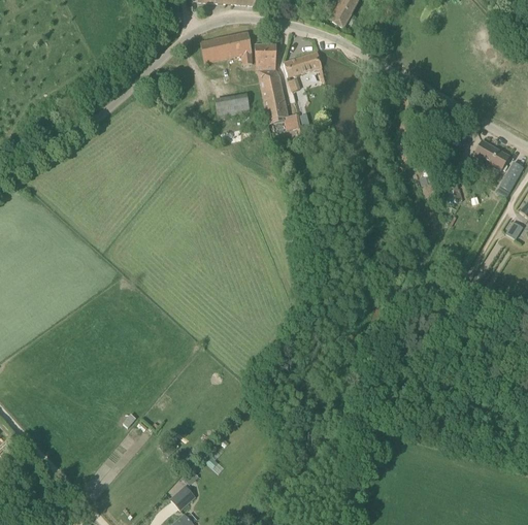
[(339,0),(329,19),(332,21),(343,27),(358,0),(339,0)]
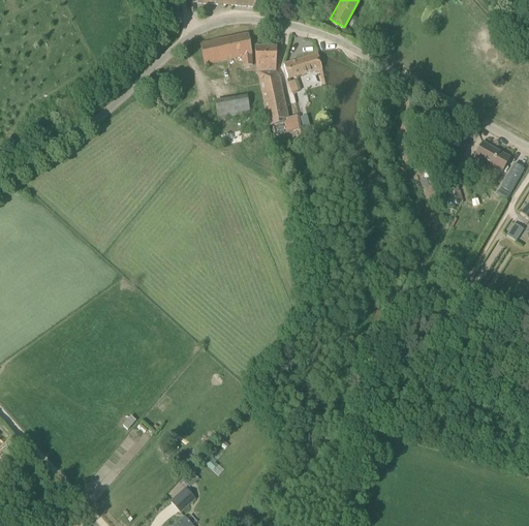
[(253,63),(253,55),(248,32),(201,41),(200,42),(206,66),(206,62),(242,55),(244,64),(253,63)]
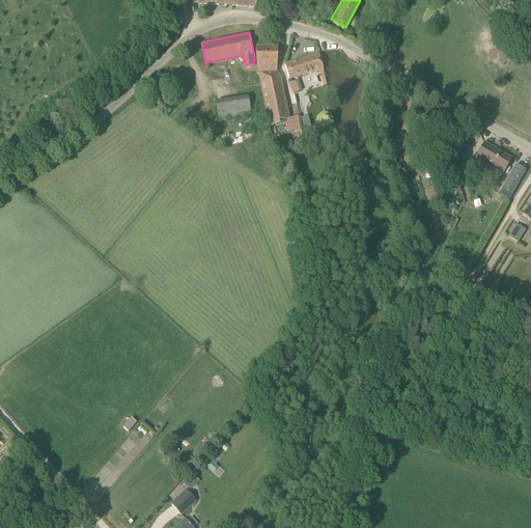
[(278,71),(278,45),(256,45),(258,71),(260,71),(274,71),(278,71)]
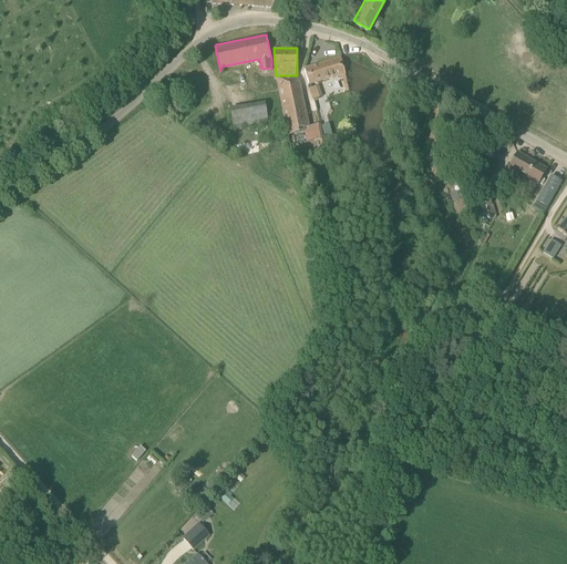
[(309,82),(346,71),(341,55),(305,68),(309,82)]
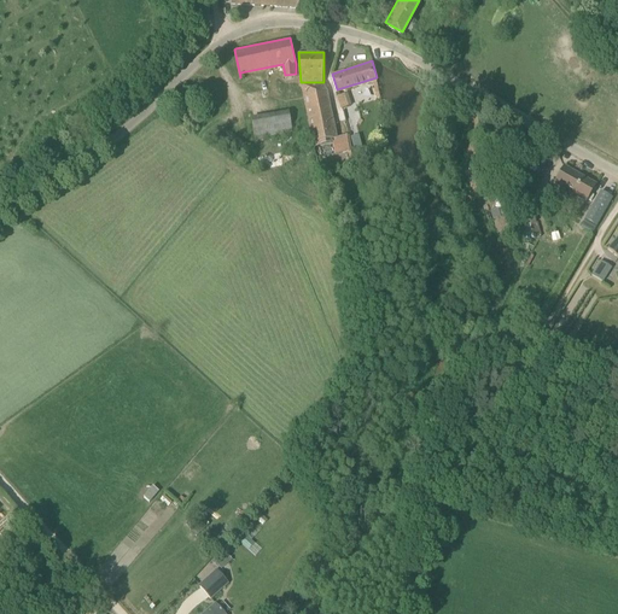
[(334,123),(327,91),(326,89),(321,89),(319,82),(303,82),(312,127),(334,123)]
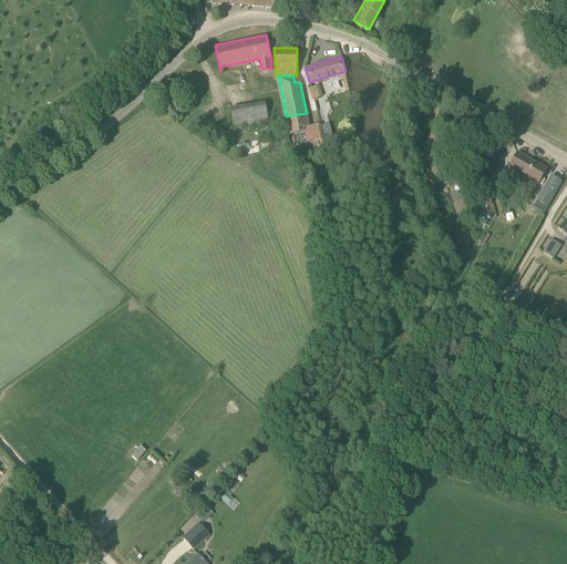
[(309,86),(312,98),(322,94),(319,82),(309,86)]
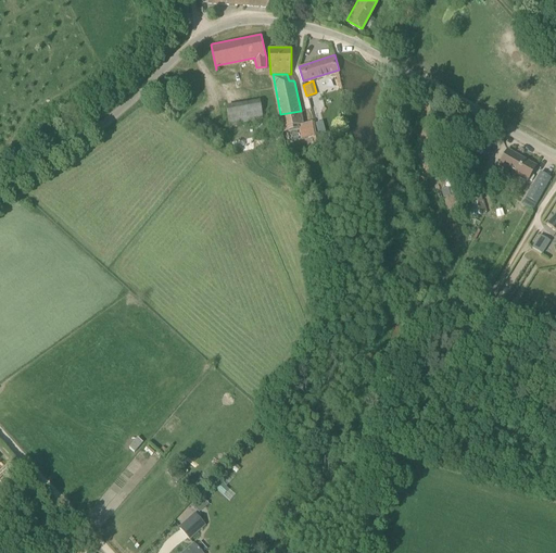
[(167,107),(173,101),(169,98),(164,102),(167,107)]
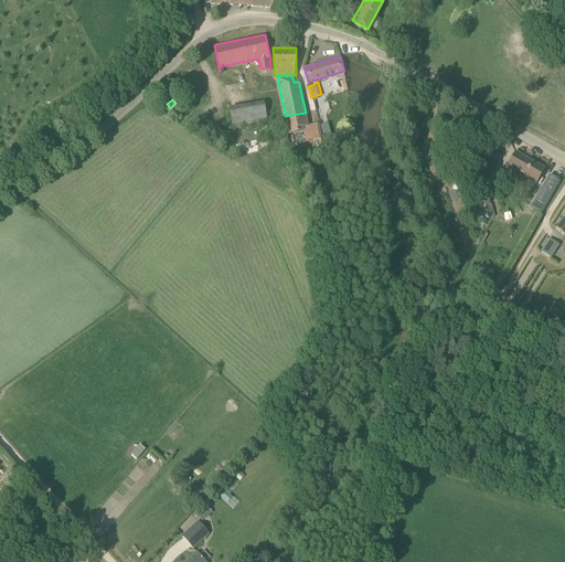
[(264,99),(256,102),(259,119),(267,118),(264,99)]
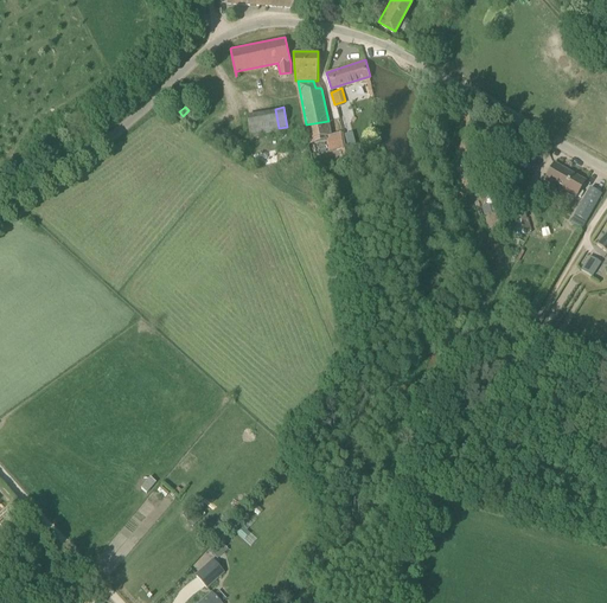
[(306,124),(308,139),(331,134),(328,121),(306,124)]
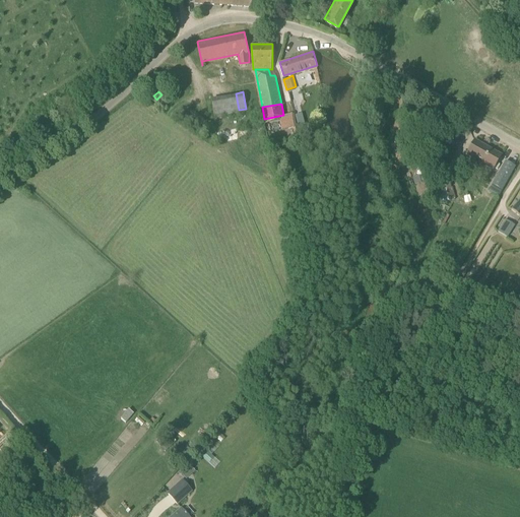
[(295,113),(287,114),(289,127),(293,126),(297,125),(295,113)]
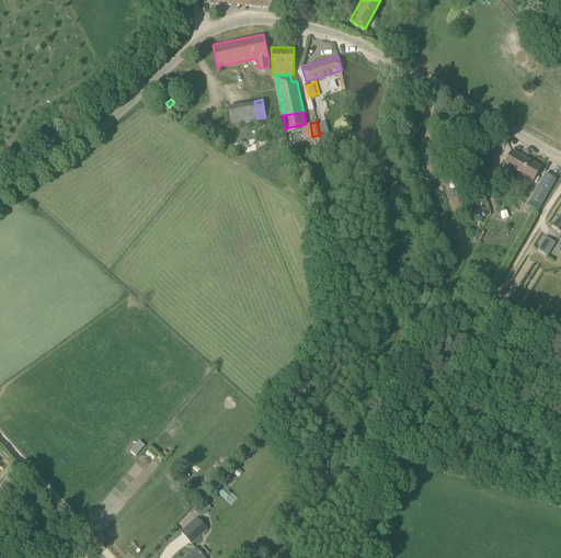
[(541,166),(512,149),(503,166),(531,182),(541,166)]
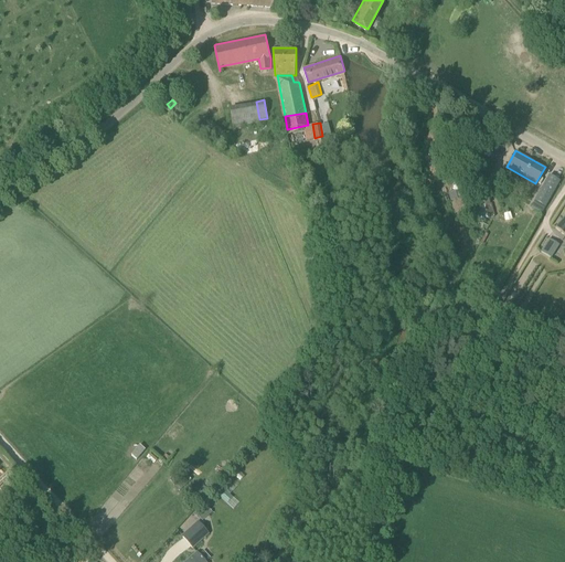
[(550,173),(535,199),(545,204),(560,179),(550,173)]
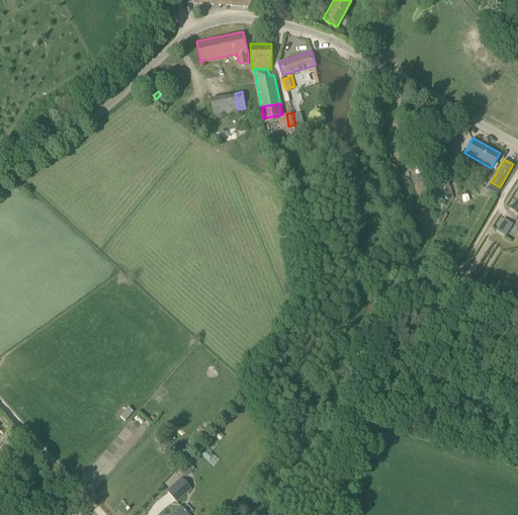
[(496,194),(500,187),(491,182),(487,189),(496,194)]
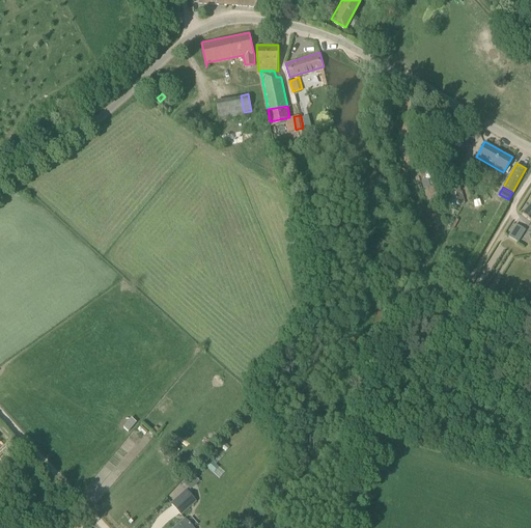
[(458,202),(455,191),(447,193),(450,205),(458,202)]
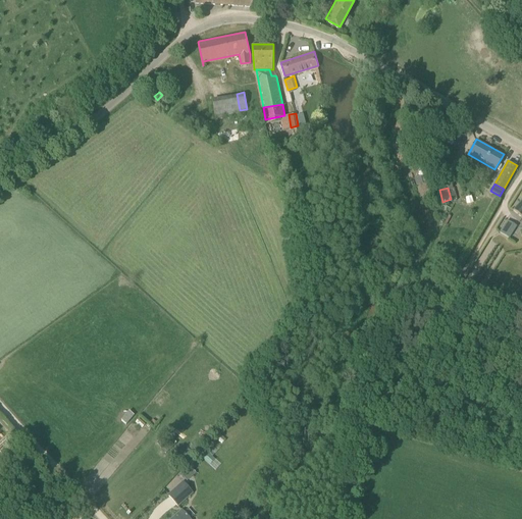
[(521,214),(521,195),(513,207),(521,214)]
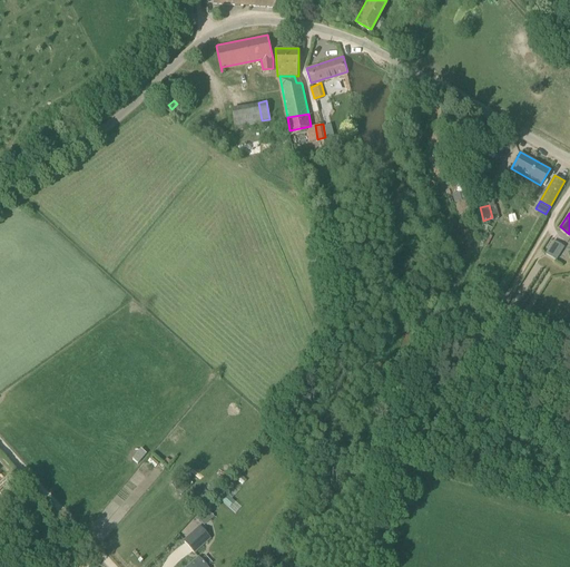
[(546,251),(558,257),(566,244),(553,237),(546,251)]
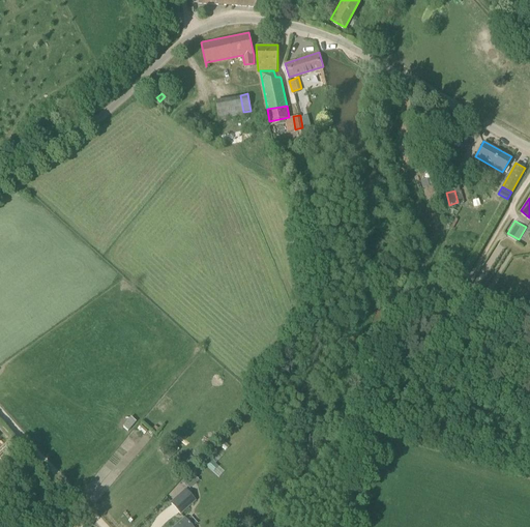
[(139,406),(130,415),(135,419),(143,410),(139,406)]
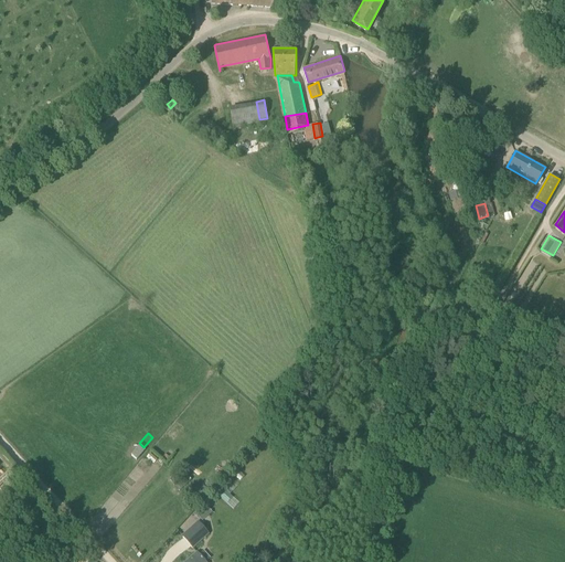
[(206,504),(196,512),(202,518),(212,509),(206,504)]
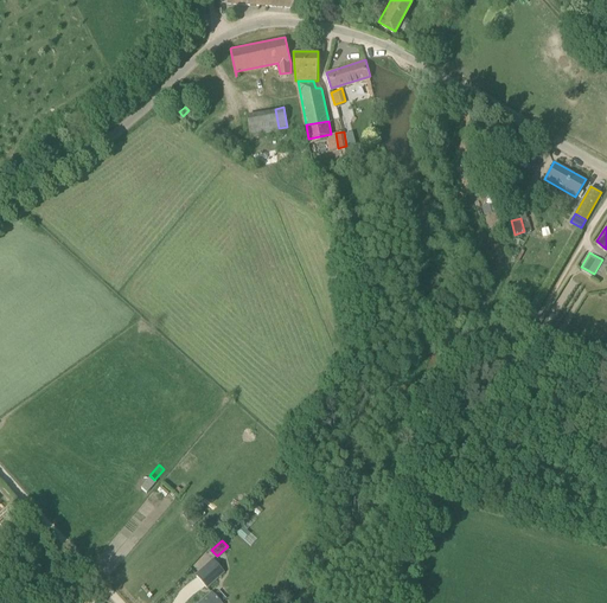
[(213,558),(197,572),(206,584),(223,569),(213,558)]
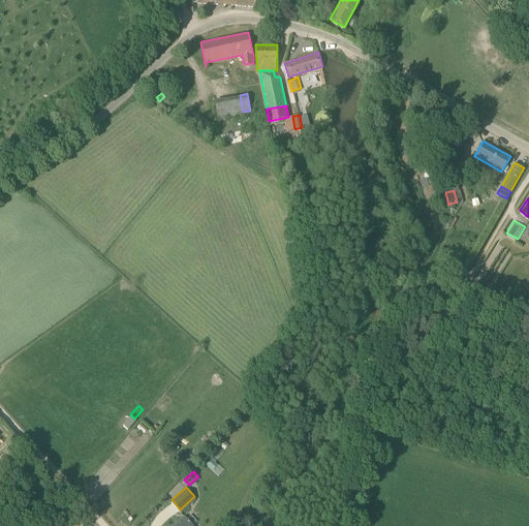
[(194,525),(195,525),(185,515),(173,525),(194,525)]
